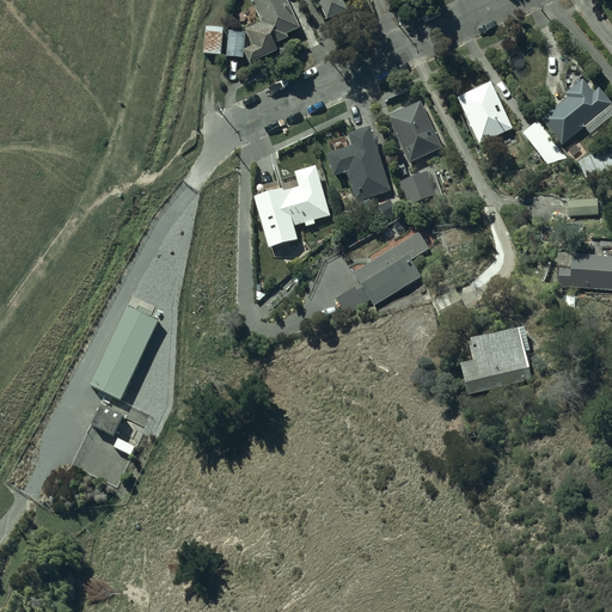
[(245,49),(250,61),(277,49),(274,43),(288,36),(287,34),(300,28),(287,0),(252,0),(262,22),(246,29),(254,46),(245,49)]
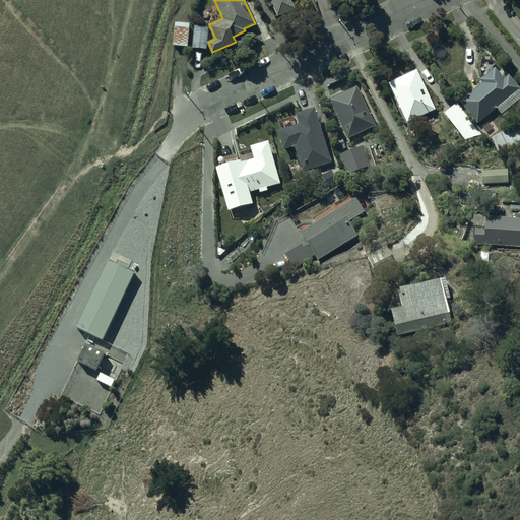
[(270,0),(278,15),(296,7),(291,0),(270,0)]
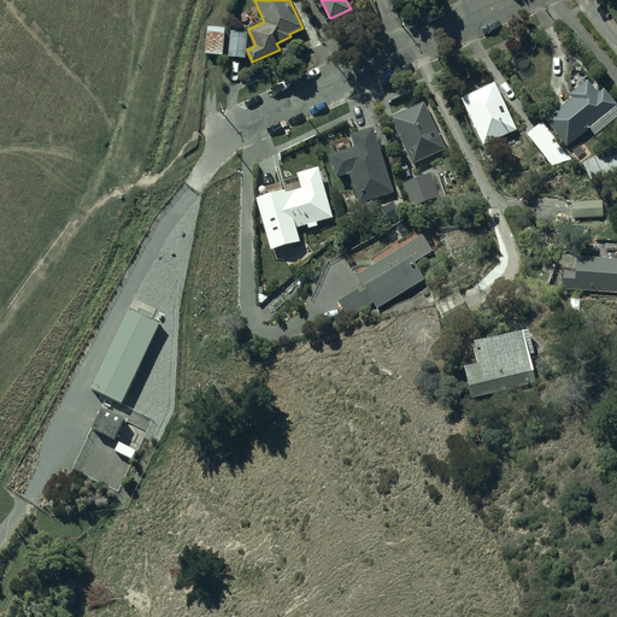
[(225,27),(207,25),(205,53),(206,53),(222,56),(225,27)]
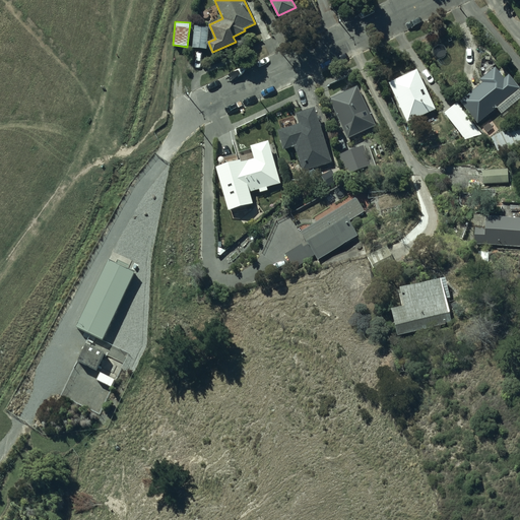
[(193,47),(206,48),(208,26),(195,25),(193,47)]
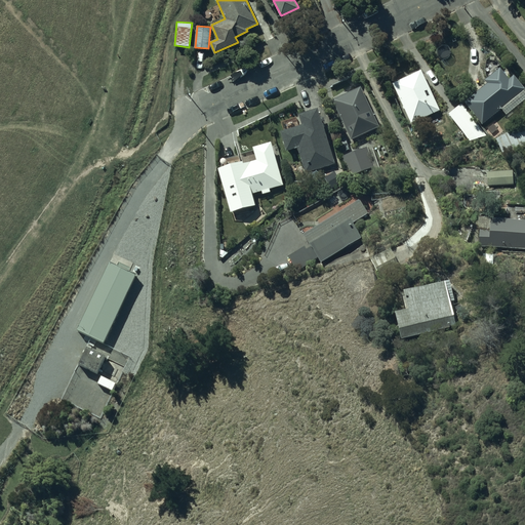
[(423,67),(394,80),(412,121),(442,108),(423,67)]
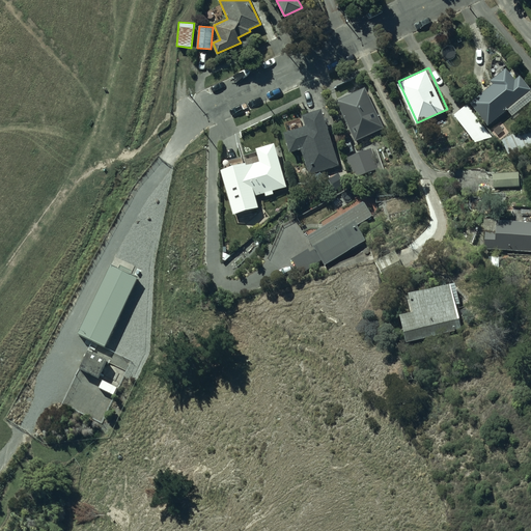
[(530,96),(530,94),(520,81),(515,84),(506,73),(490,85),(493,89),(470,107),(487,130),(530,96)]
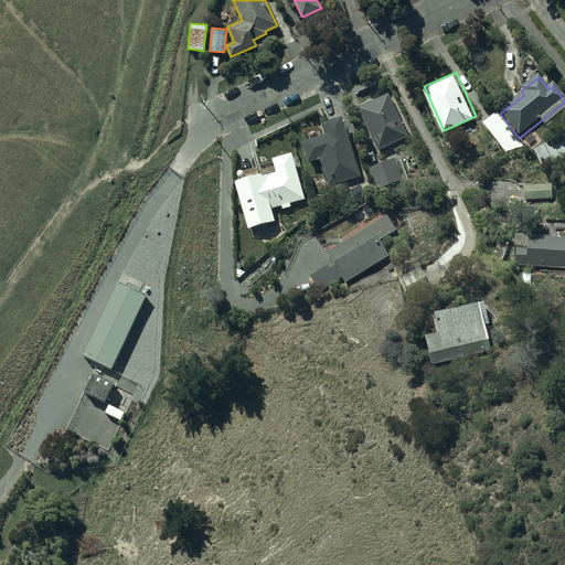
[(388,91),(359,105),(380,149),(409,135),(388,91)]
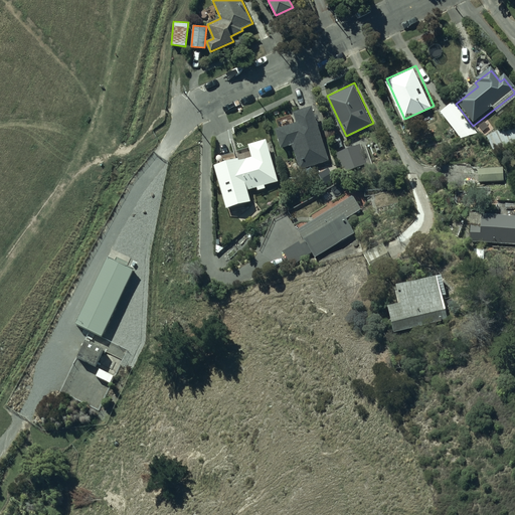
[(298,120),(277,126),(283,146),(293,143),(301,169),(332,159),(314,102),(295,108),(298,120)]
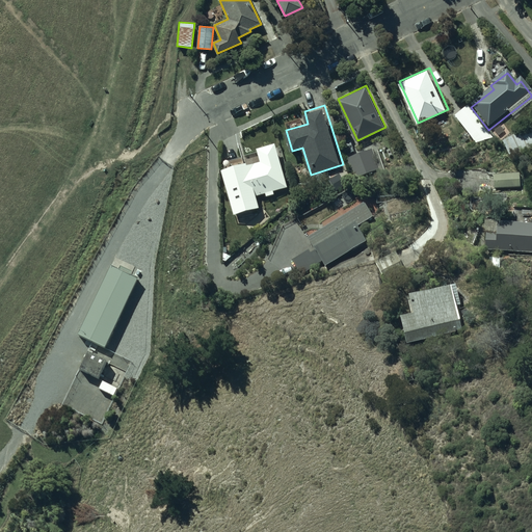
[(468,108),(455,118),(475,147),(493,141),(468,108)]
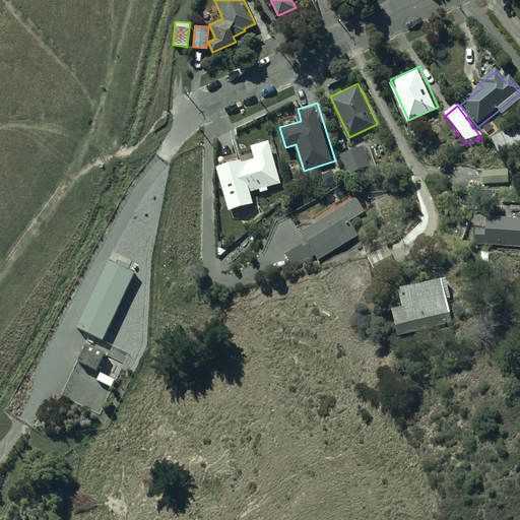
[(519,152),(519,125),(493,139),(504,161),(519,152)]
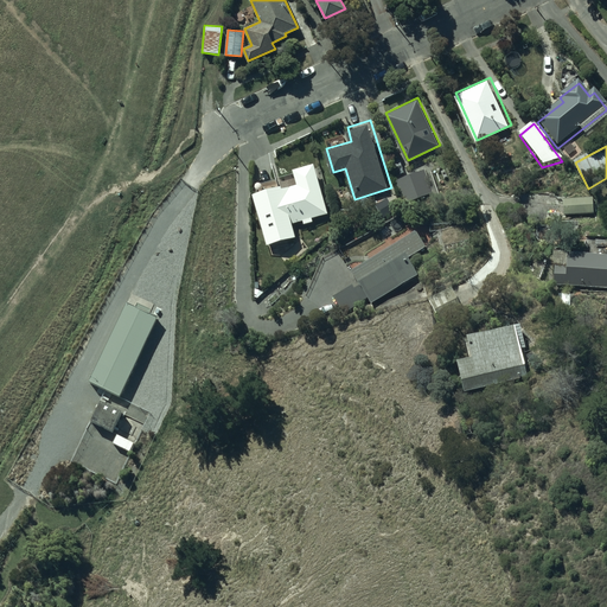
[(299,183),(255,195),(264,228),(327,211),(314,163),(294,168),(299,183)]
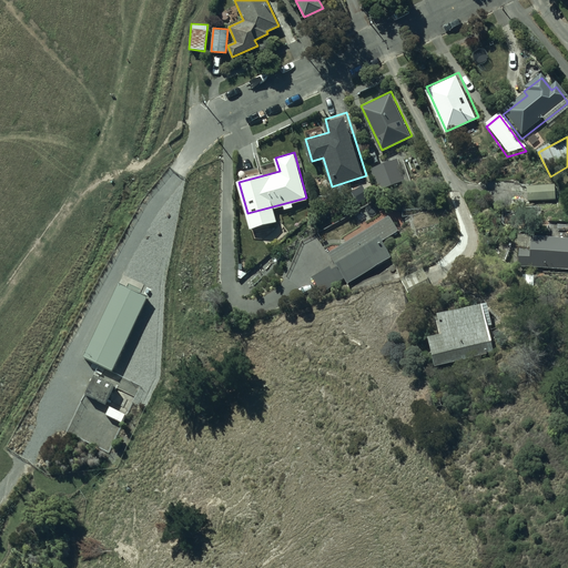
[(405,180),(398,156),(371,165),(377,189),(405,180)]
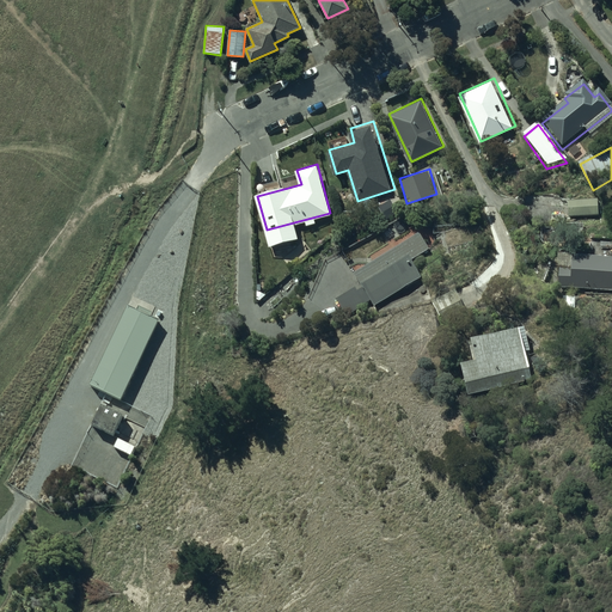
[(598,201),(568,203),(568,219),(599,218),(598,201)]
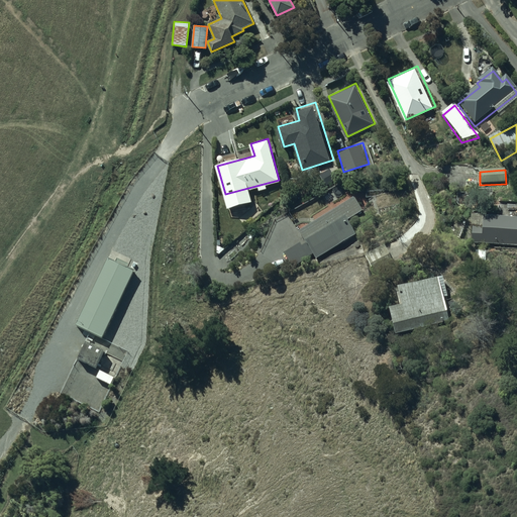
[(353,192),(298,223),(306,237),(283,250),(294,269),(313,257),(305,243),(310,240),(317,252),(356,230),(348,216),(363,207),(353,192)]
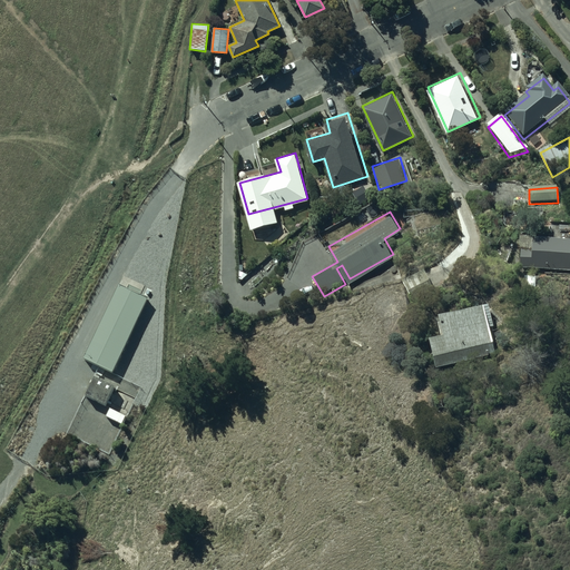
[(521,231),(519,264),(569,266),(569,216),(549,215),(549,232),(521,231)]
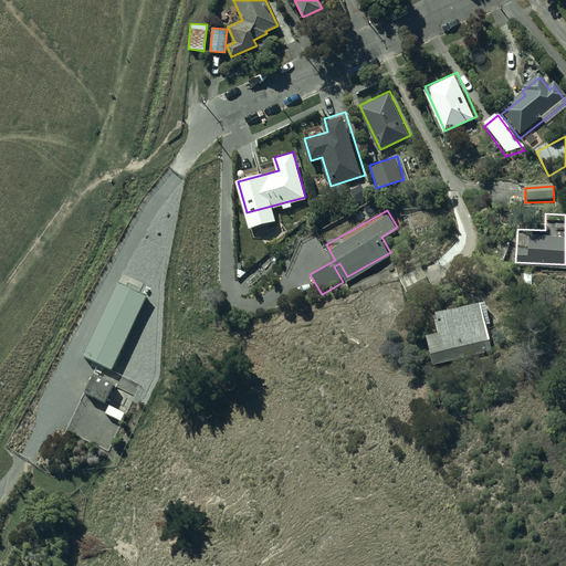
[(431,286),(421,268),(400,278),(410,297),(431,286)]
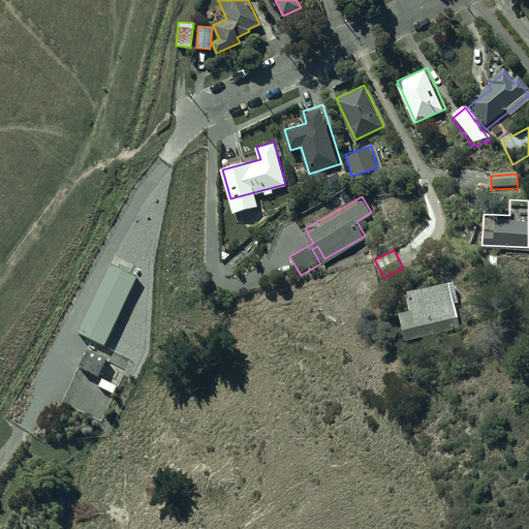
[(119,268),(112,265),(79,334),(92,341),(104,347),(138,277),(131,273),(132,270),(120,265),(119,268)]
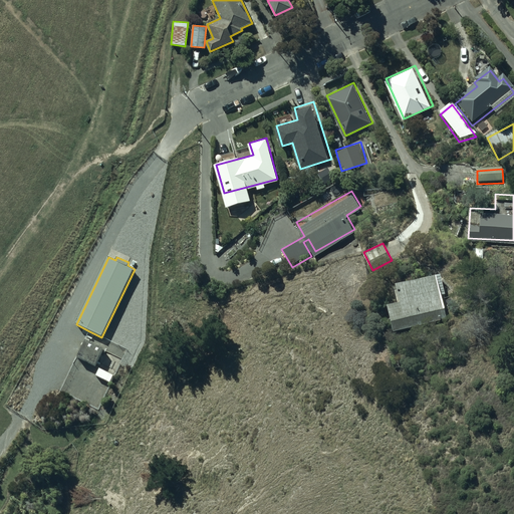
[(441,268),(400,275),(403,295),(389,297),(394,328),(450,318),(441,268)]
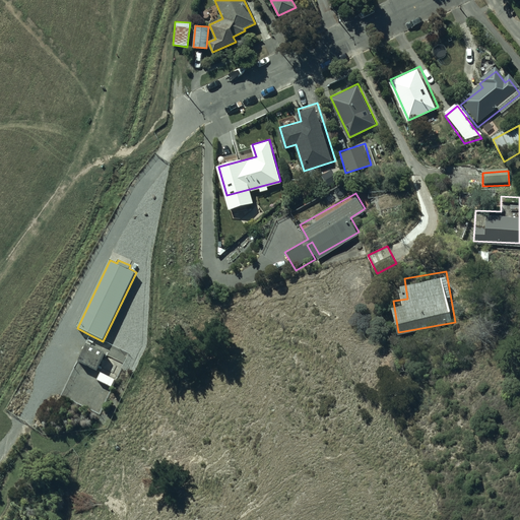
[(78,361),(96,370),(105,352),(86,343),(78,361)]
